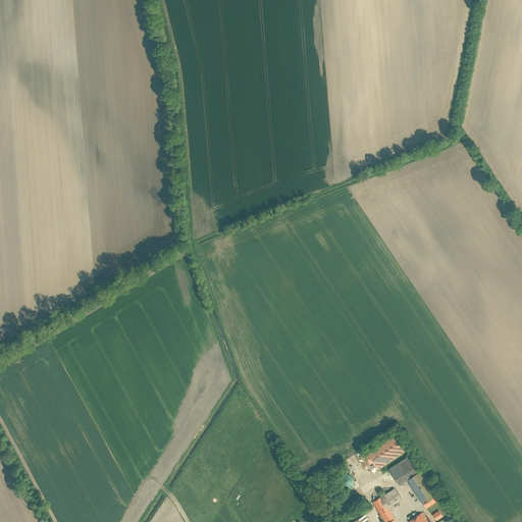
[(377,470),(406,452),(394,433),(361,454),(369,465),(372,463),(377,470)]
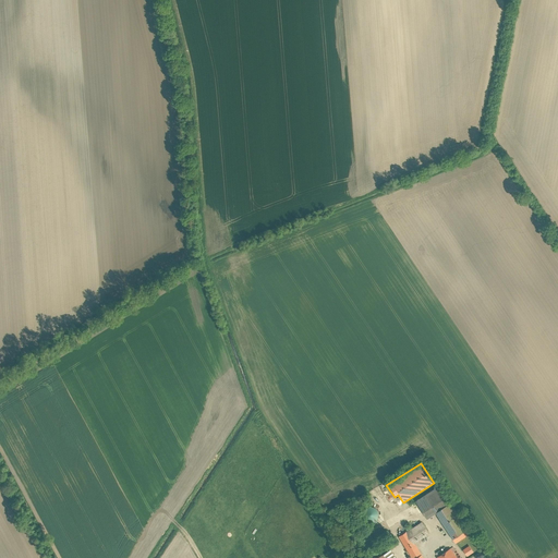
[(452,541),(465,533),(436,489),(415,504),(426,520),(435,514),(452,541)]
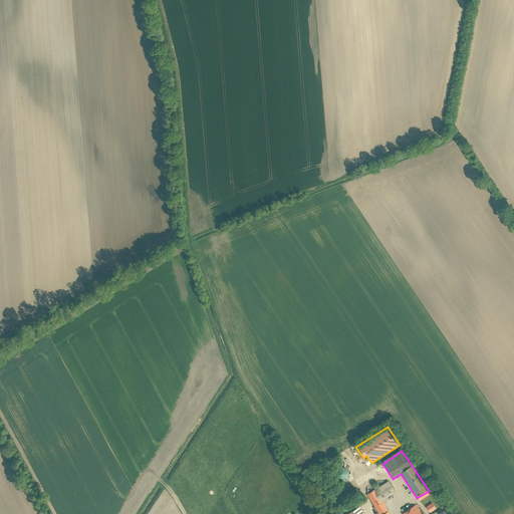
[(331,476),(332,479),(333,481),(336,482),(338,483),(341,483),(344,482),(345,480),(347,478),(347,475),(347,473),(346,470),(344,468),(342,467),(339,467),(336,467),(334,469),(332,471),(331,473),(331,476)]
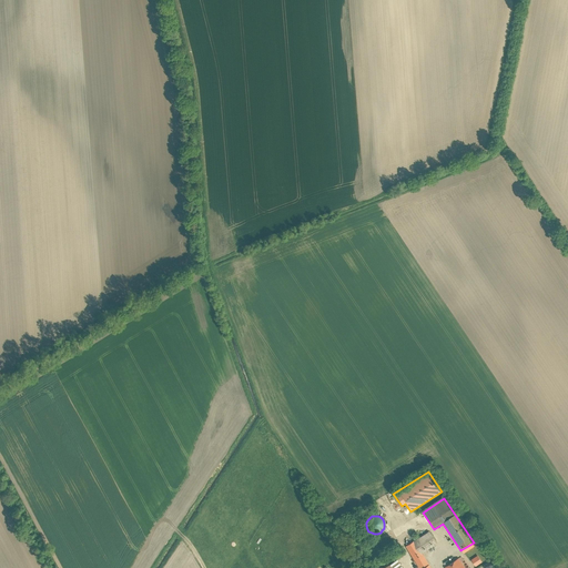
[(404,548),(416,567),(429,567),(422,555),(436,545),(428,533),(404,548)]
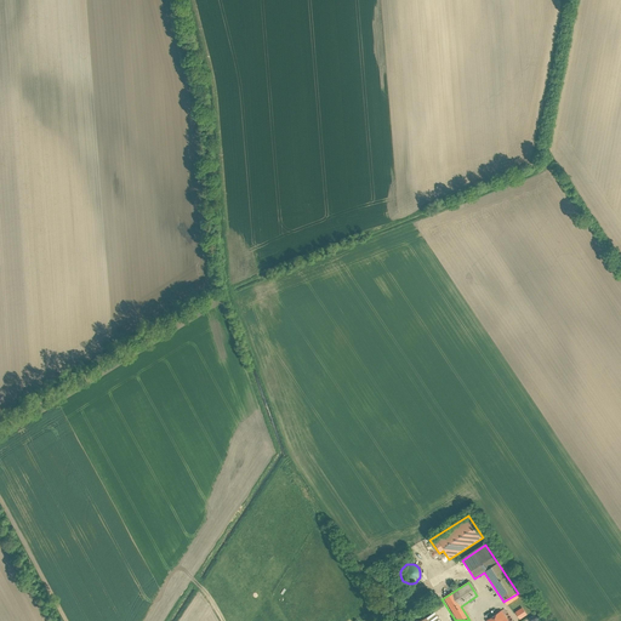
[(414,594),(414,597),(415,598),(417,600),(420,600),(422,600),(425,599),(426,598),(427,596),(428,593),(427,591),(426,590),(425,587),(422,586),(420,586),(419,586),(416,587),(414,590),(414,592),(414,594)]
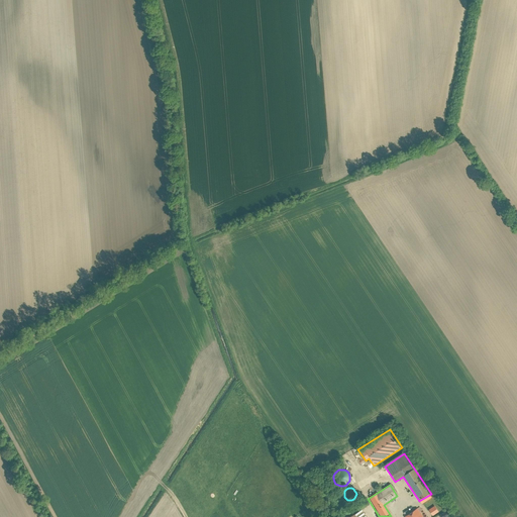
[(402,516),(427,516),(419,505),(403,516),(402,516)]
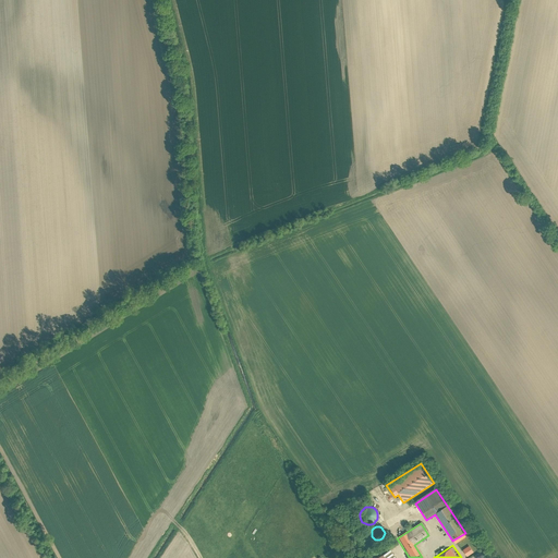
[(469,546),(462,552),(466,557),(473,554),(469,546)]
